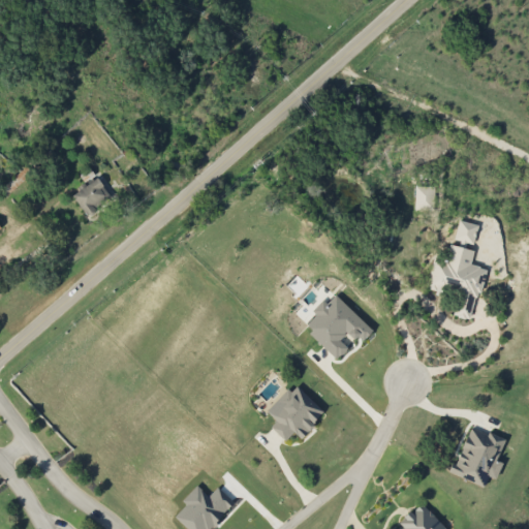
[(71,192),(85,214),(111,198),(97,177),(71,192)]
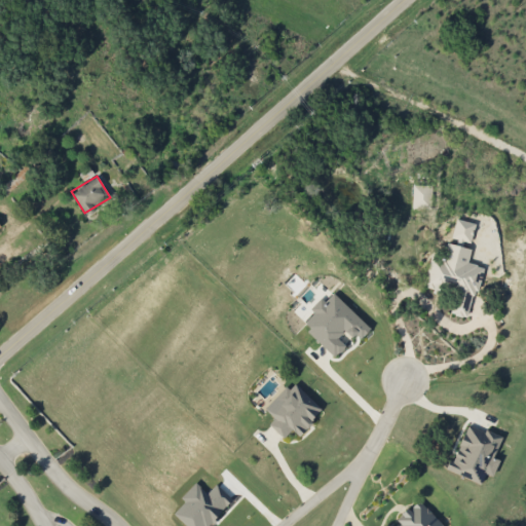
[(430,185),(412,184),(412,208),(430,209),(430,185)]
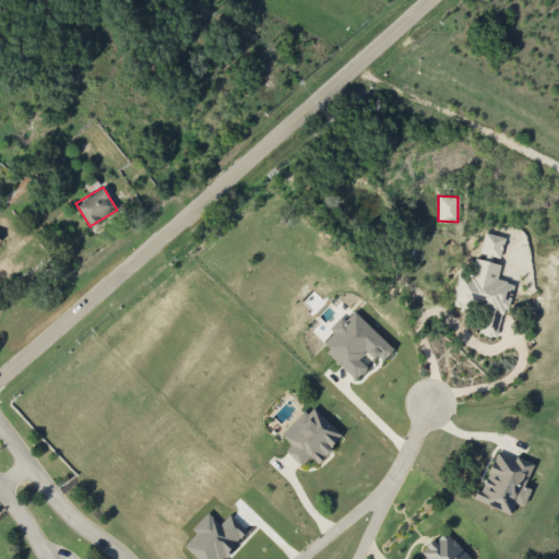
[(504,238),(485,233),(479,253),(499,259),(504,238)]
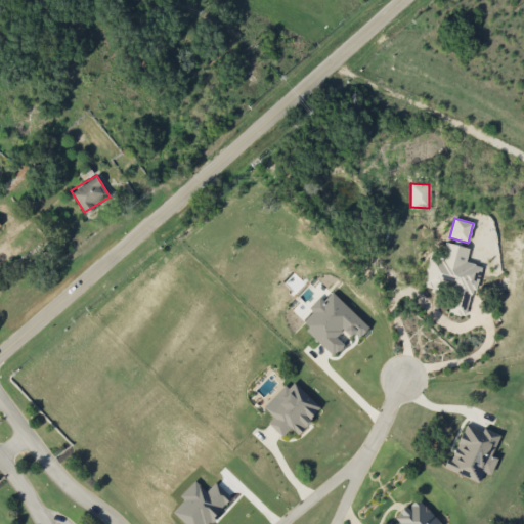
[(429,254),(422,284),(432,286),(431,291),(441,293),(442,285),(457,288),(455,298),(452,297),(449,312),(467,316),(478,265),(466,262),(469,248),(445,242),(441,257),(429,254)]
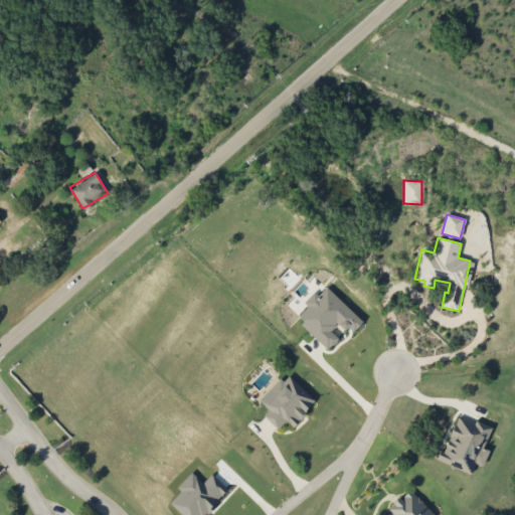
[(327,349),(338,339),(330,331),(339,321),(351,333),(362,321),(326,287),(317,296),(314,292),(304,303),(308,306),(296,319),(327,349)]
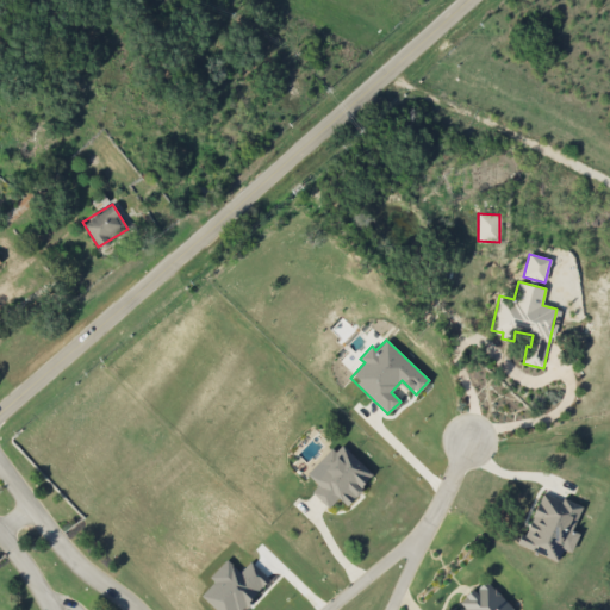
[(346,505),(374,475),(340,443),(309,474),(318,485),(312,492),(328,508),(338,498),(346,505)]
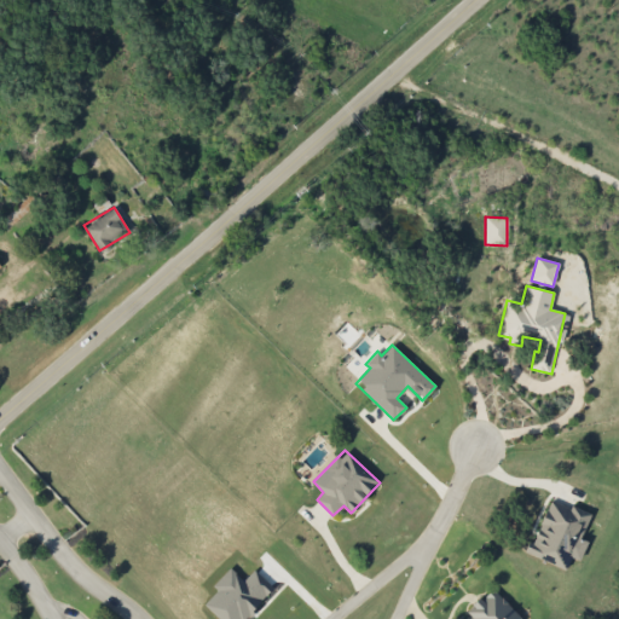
[(527,553),(566,570),(572,557),(579,560),(588,541),(580,538),(590,515),(551,498),(527,553)]
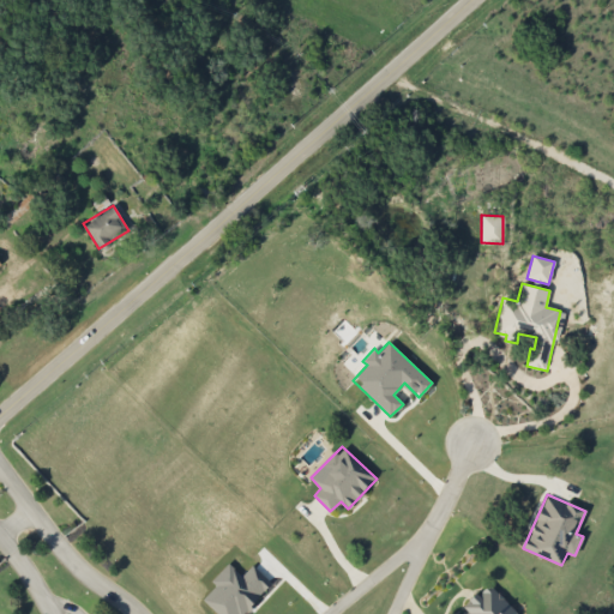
[(203,600),(217,613),(241,613),(272,582),(253,564),(242,577),(228,563),(210,582),(215,587),(203,600)]
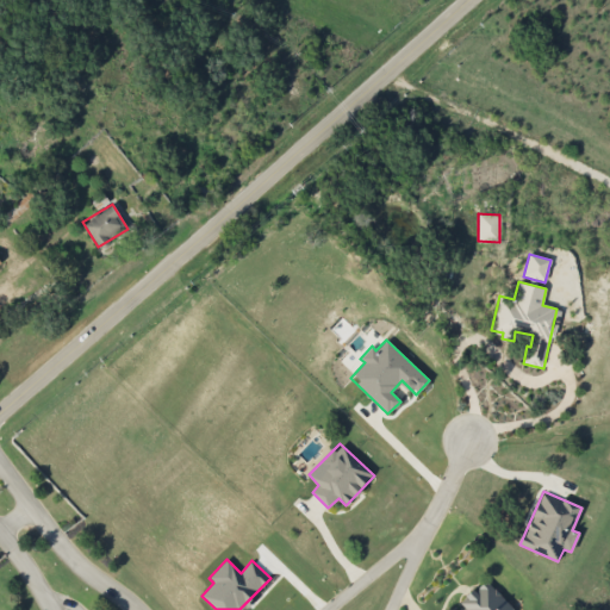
[(512,609),(514,609),(486,580),(453,609),(512,609)]
